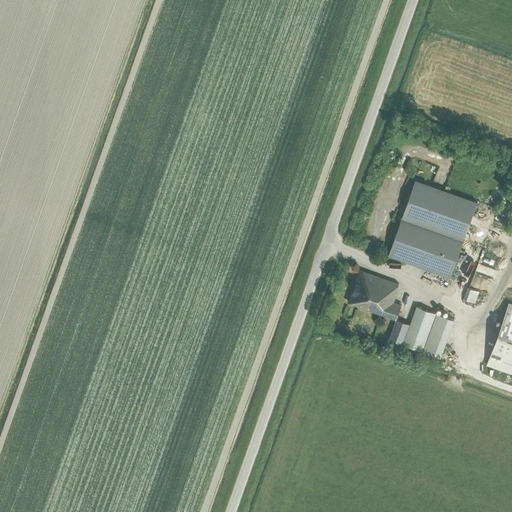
[(396,165),(396,175),(405,175),(405,165),(396,165)]
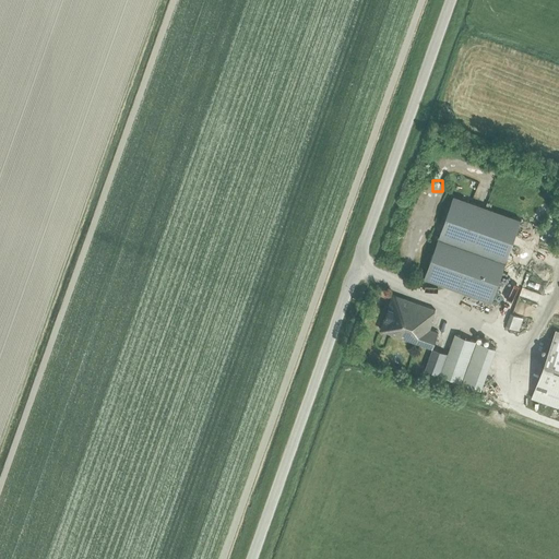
[(425,278),(492,302),(522,219),(454,195),(425,278)]
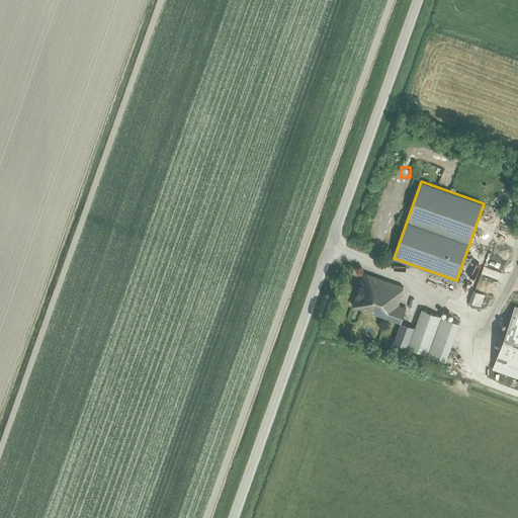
[(402,296),(404,287),(403,287),(364,273),(352,306),(401,323),(407,308),(400,305),(402,296)]
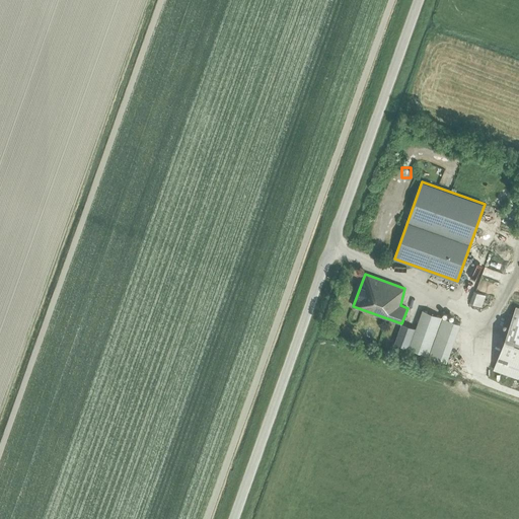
[(487,295),(488,290),(475,286),(474,291),(470,302),(483,306),(487,295)]
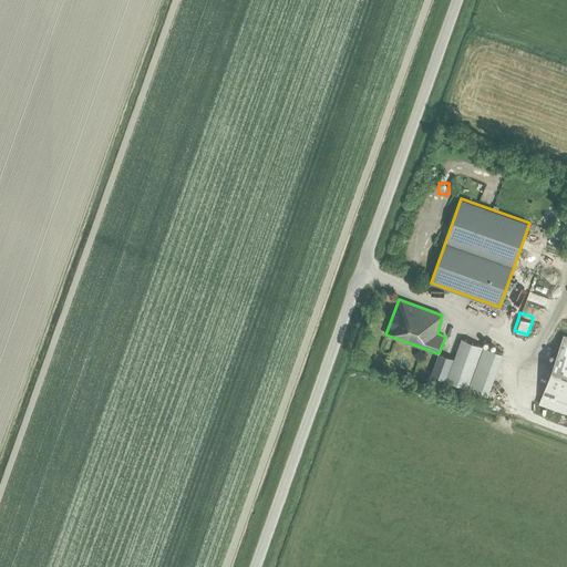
[(566,413),(566,338),(564,337),(539,404),(566,413)]
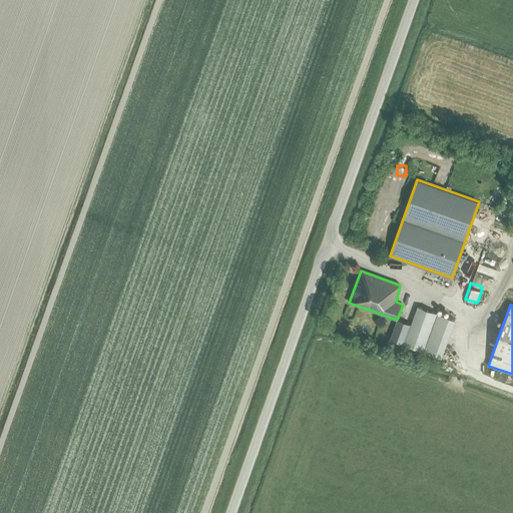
[(424,351),(442,358),(455,320),(418,307),(411,325),(402,322),(395,341),(424,351)]
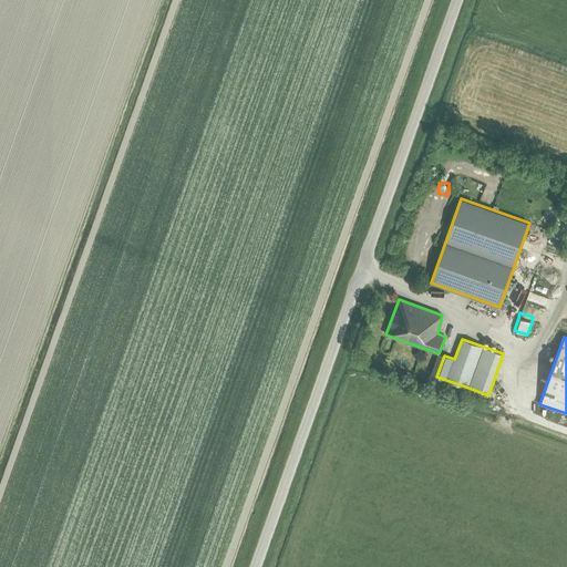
All buildings are outlined.
